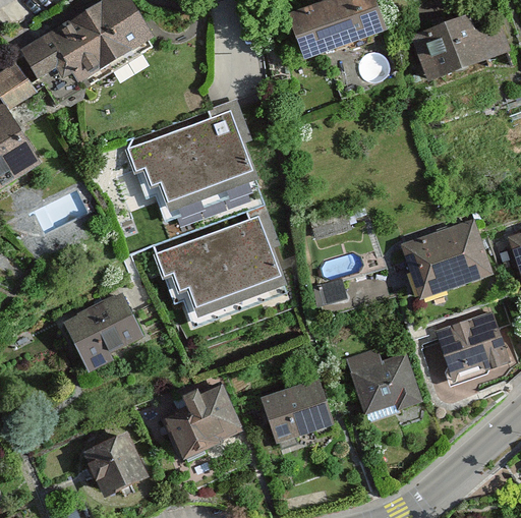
[(60,103),(154,42),(126,0),(99,0),(24,49),(60,103)]
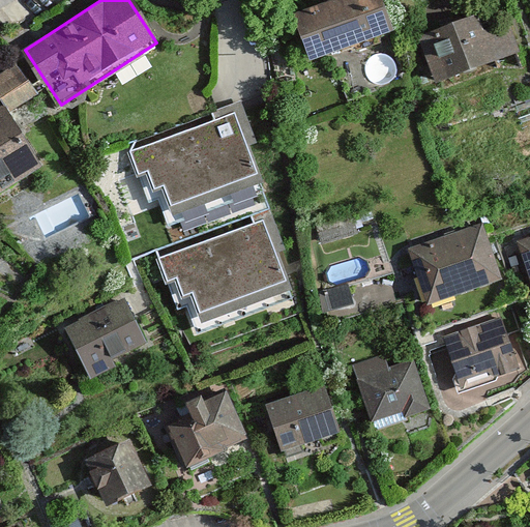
[(390,31),(379,0),(316,0),(289,9),(304,59),(390,31)]
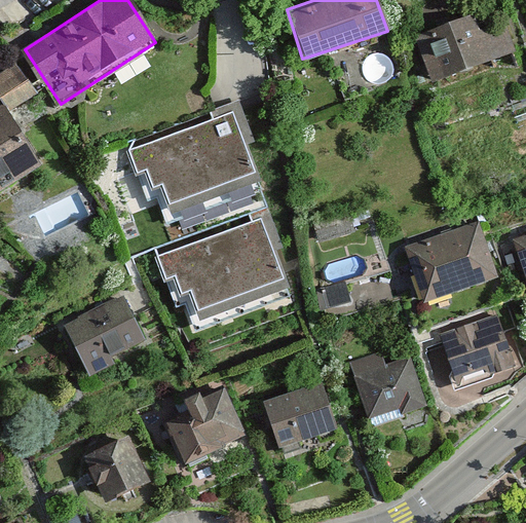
[(471,10),(413,32),(431,82),(517,50),(505,20),(478,30),(471,10)]
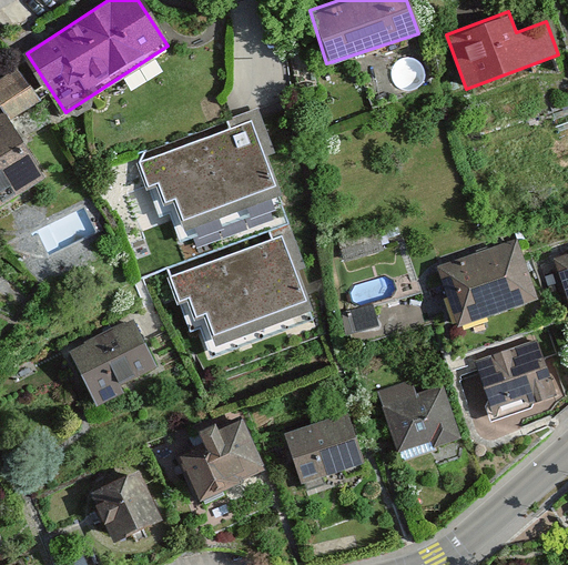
[(0,77),(0,102),(7,112),(36,92),(17,66),(0,77)]
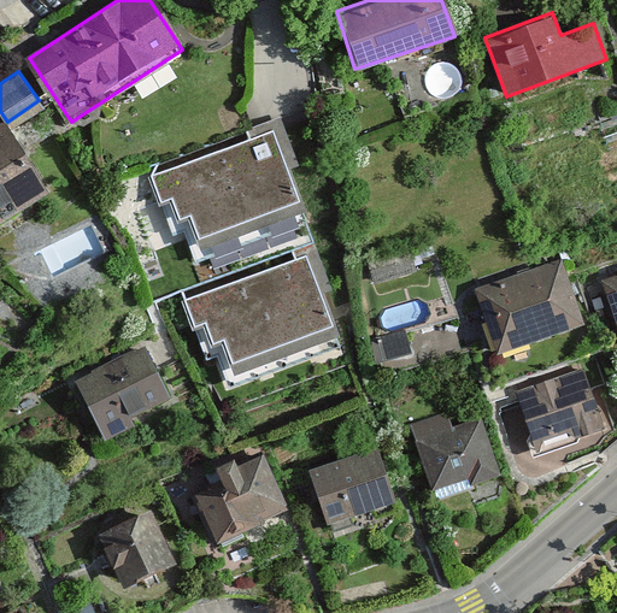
[(0,223),(45,192),(0,128),(0,223)]
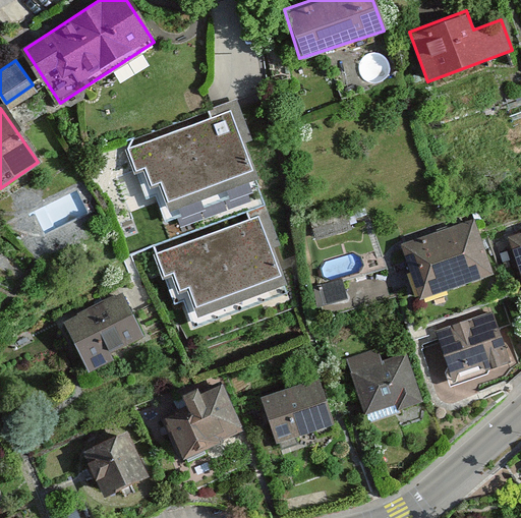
[(252,172),(230,111),(126,148),(135,173),(145,170),(152,188),(161,184),(167,203),(252,172)]
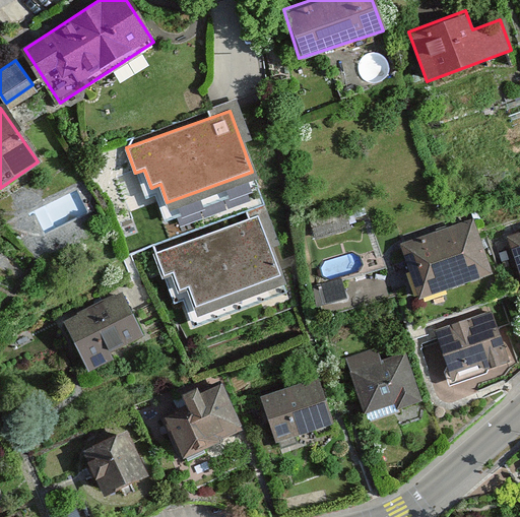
[(279,278),(257,217),(154,254),(164,279),(173,276),(179,294),(188,291),(195,309),(279,278)]
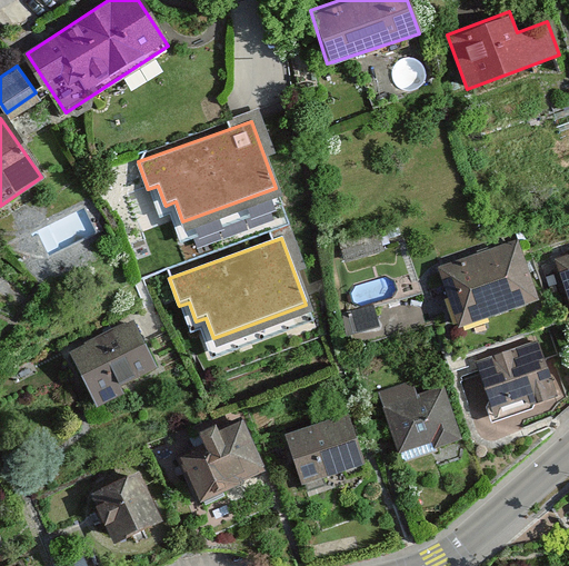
[(451,325),(535,298),(515,239),(431,266),(451,325)]
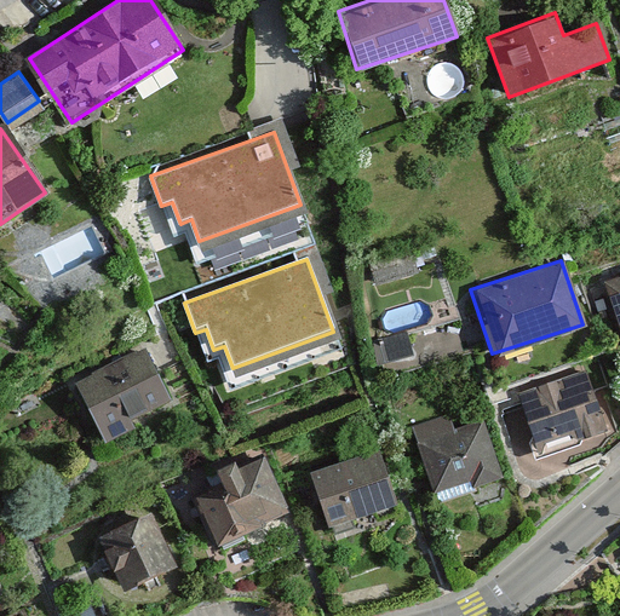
[(619,275),(604,281),(619,324),(619,275)]
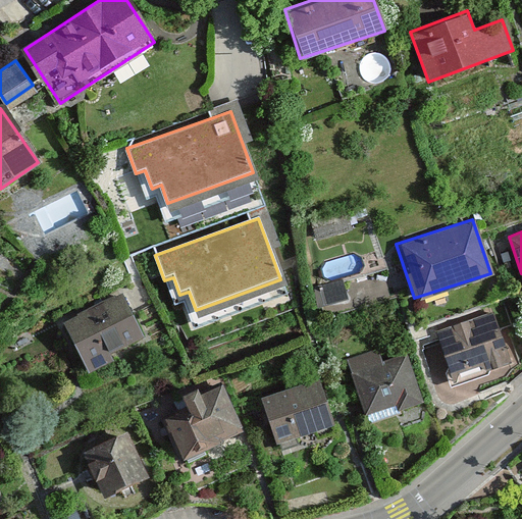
[(63,322),(88,371),(143,344),(119,295),(63,322)]
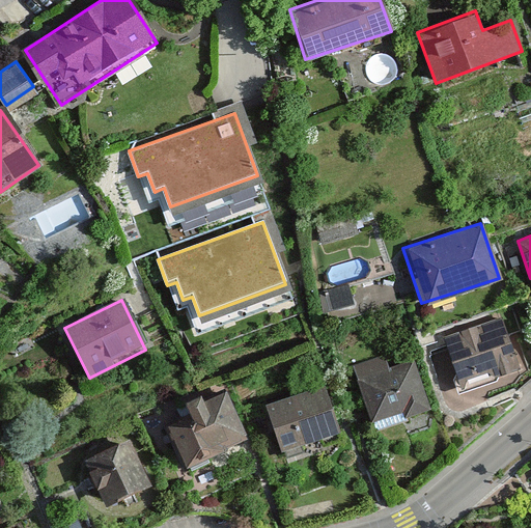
[(455,392),(523,371),(506,316),(439,337),(455,392)]
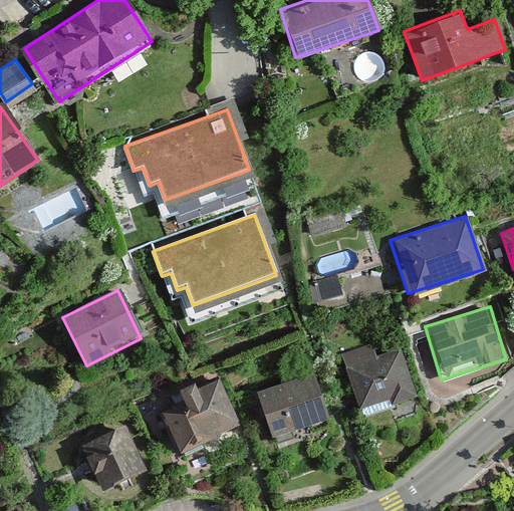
[(359,414),(418,395),(403,347),(378,354),(374,342),(340,354),(359,414)]
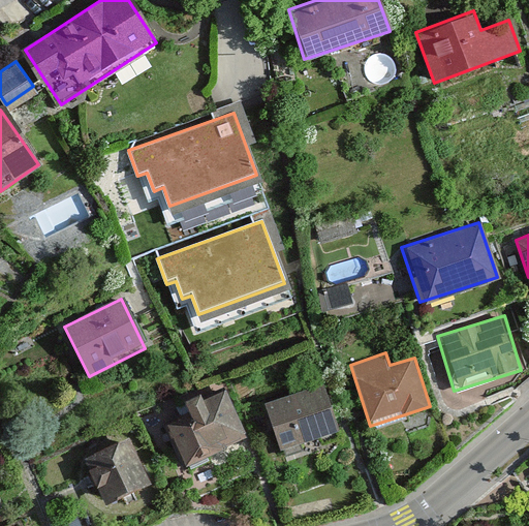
[(156,400),(187,465),(250,435),(225,383),(203,394),(196,381),(156,400)]
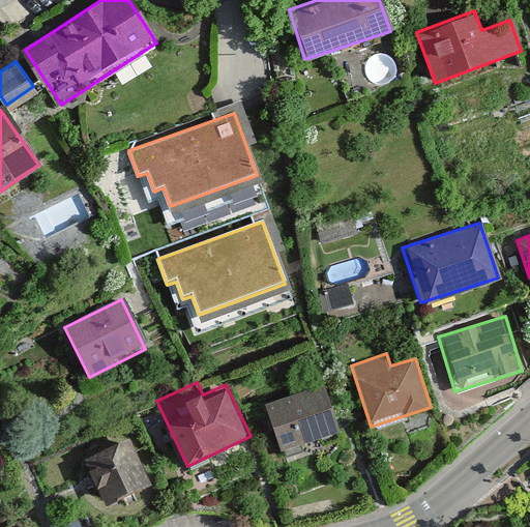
[(278,450),(339,434),(324,383),(265,400),(278,450)]
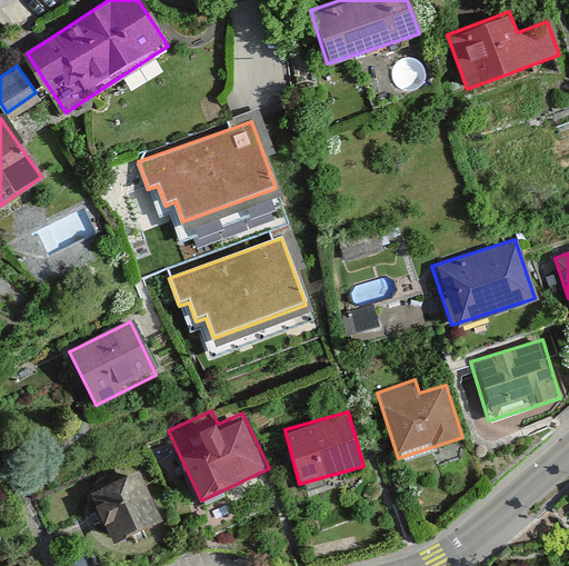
[(113,534),(161,510),(138,463),(90,487),(113,534)]
